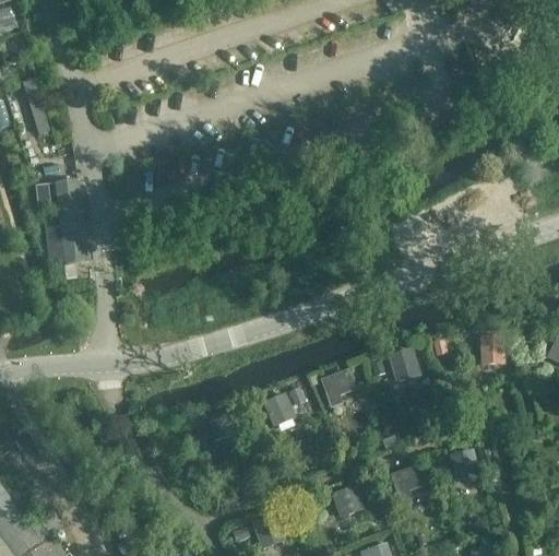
[(43,20),(39,9),(32,11),(35,22),(43,20)]
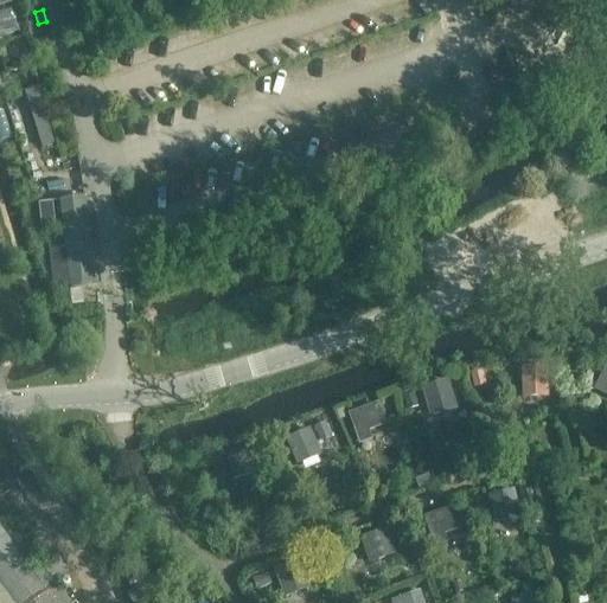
[(57,141),(49,114),(39,85),(25,90),(42,146),(57,141)]
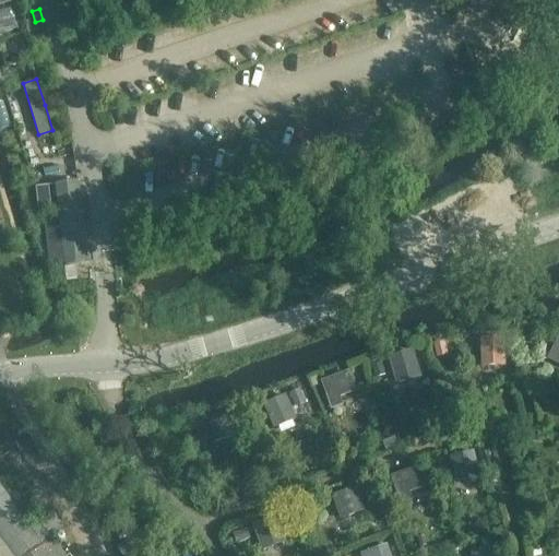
[(49,181),(36,184),(40,209),(54,206),(49,181)]
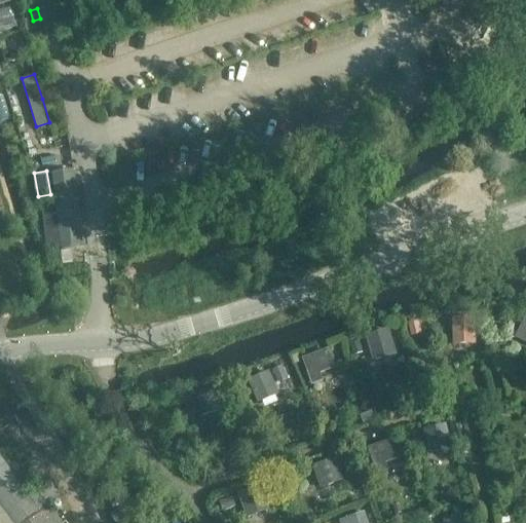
[(82,244),(73,171),(52,173),(61,246),(82,244)]
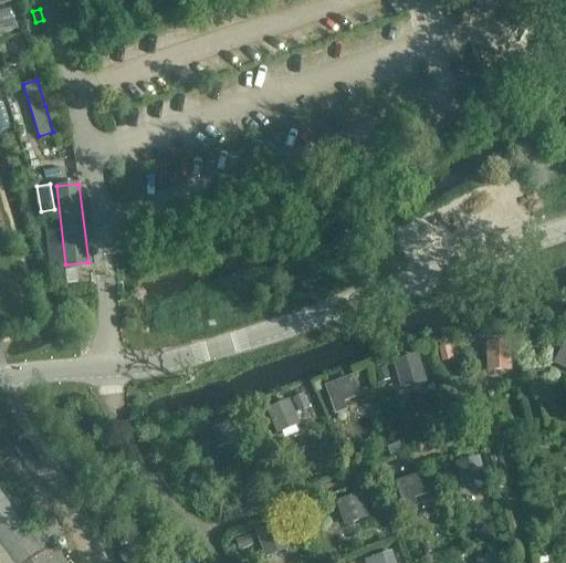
[(77,280),(76,269),(76,268),(65,270),(67,281),(77,280)]
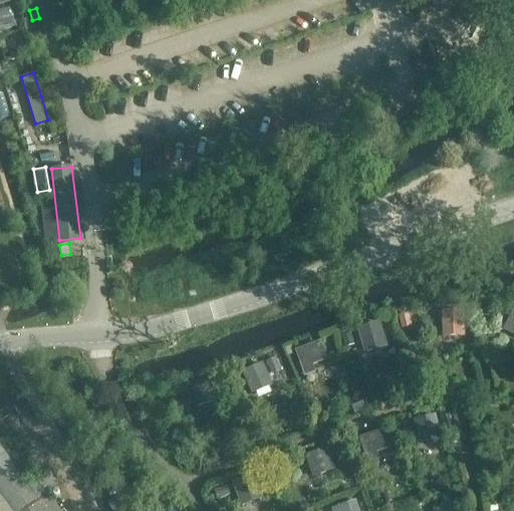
[(513,310),(503,332),(513,337),(513,310)]
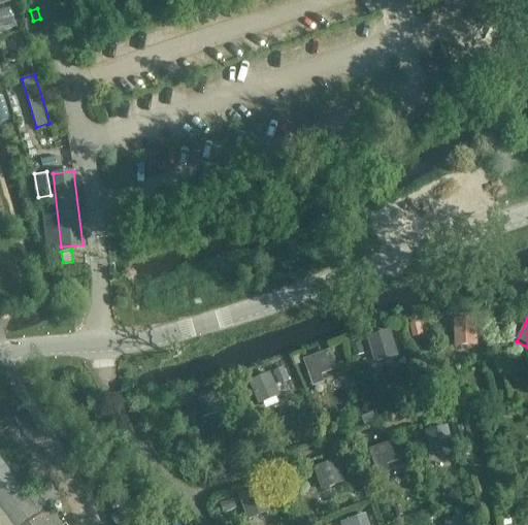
[(476,320),(454,321),(454,348),(476,348),(476,320)]
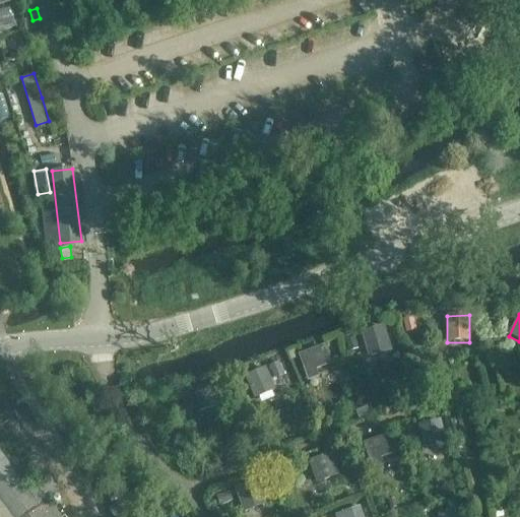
[(384,328),(362,334),(369,359),(391,352),(384,328)]
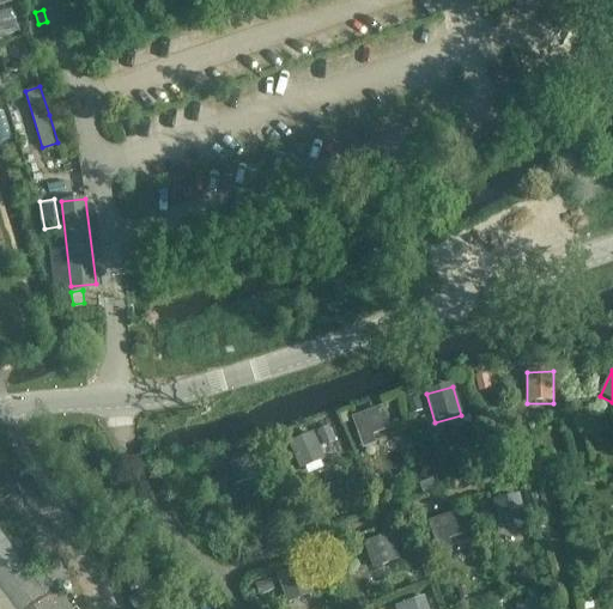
[(392,434),(380,400),(340,414),(353,449),(392,434)]
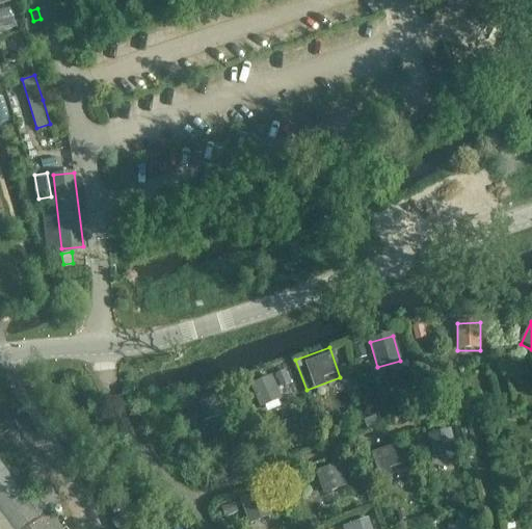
[(259,403),(283,396),(275,372),(251,379),(259,403)]
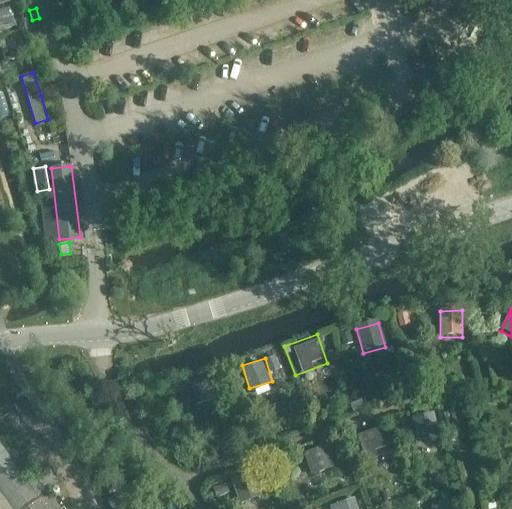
[(219,401),(209,372),(180,383),(190,412),(219,401)]
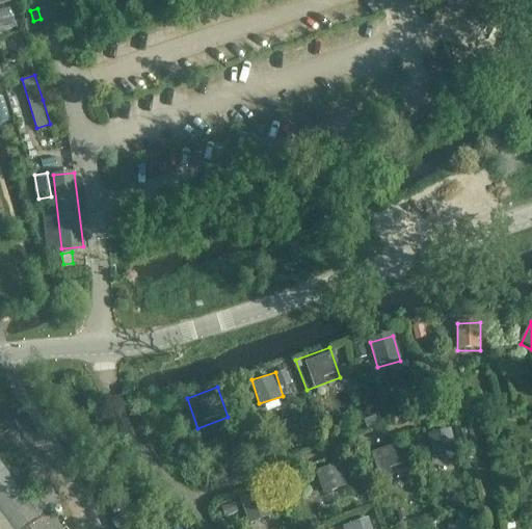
[(452,430),(425,435),(432,469),(458,463),(452,430)]
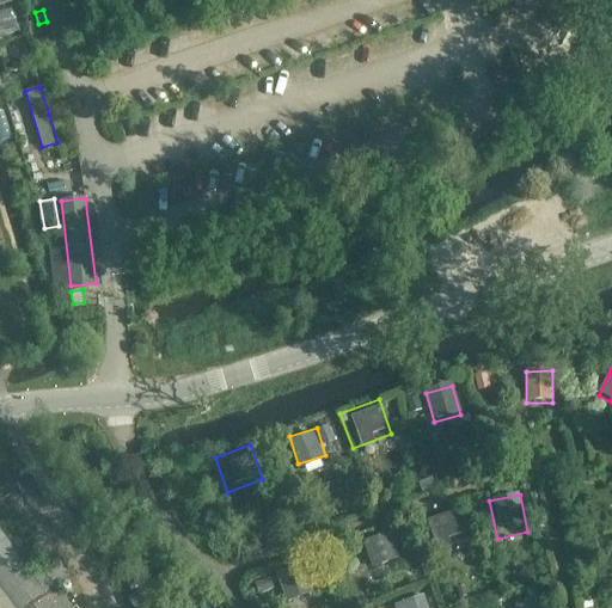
[(428,516),(435,539),(465,529),(458,507),(428,516)]
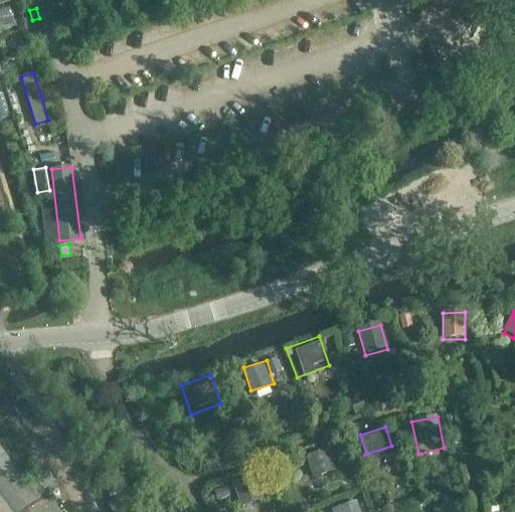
[(28,485),(0,447),(0,490),(15,511),(60,511),(47,494),(60,484),(49,470),(28,485)]
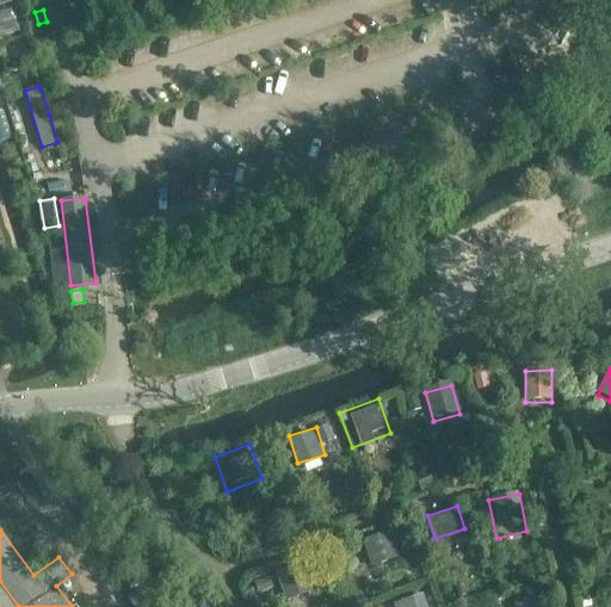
[(386,533),(356,549),(370,578),(401,563),(386,533)]
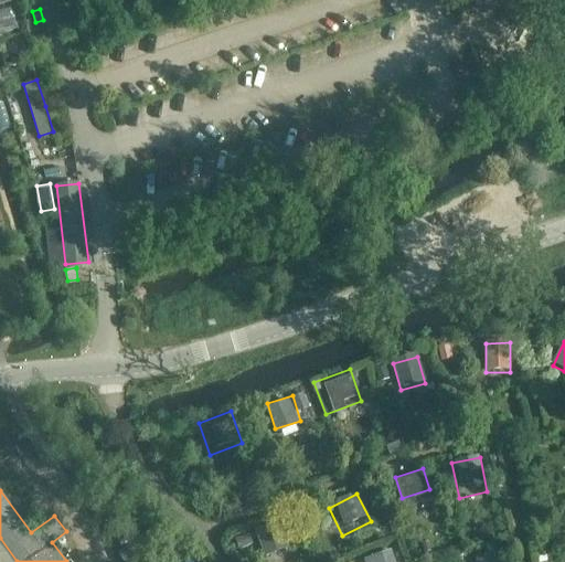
[(280,517),(256,526),(267,553),(291,544),(280,517)]
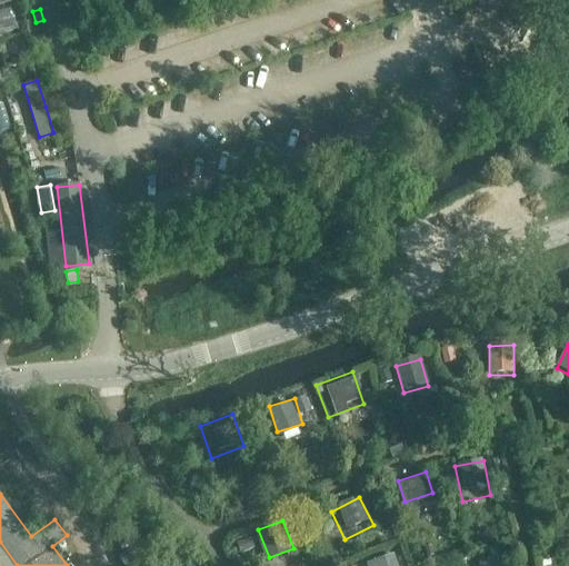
[(405,565),(395,544),(361,559),(363,565),(405,565)]
